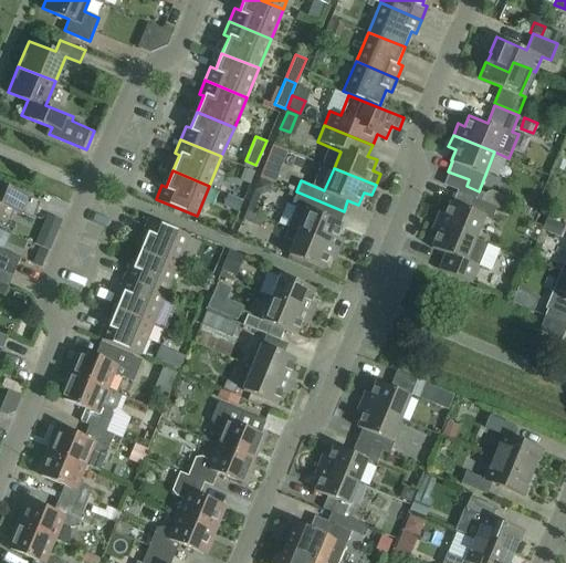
[(259,177),(248,208),(255,210),(262,194),(270,190),(273,181),(259,177)]
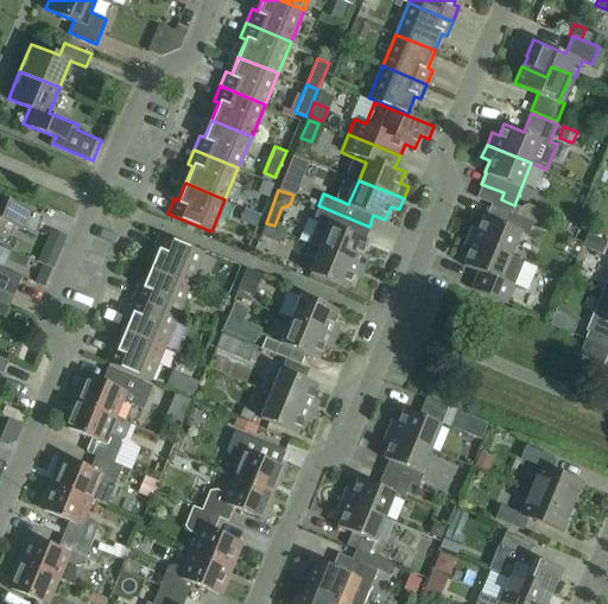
[(0,229),(1,226),(8,229),(11,223),(38,234),(43,221),(0,203),(0,229)]
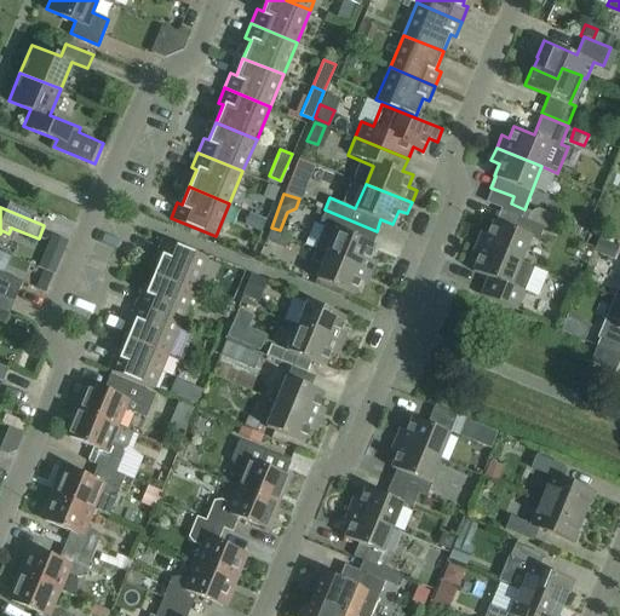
[(539,207),(530,212),(528,219),(544,225),(549,226),(554,213),(539,207)]
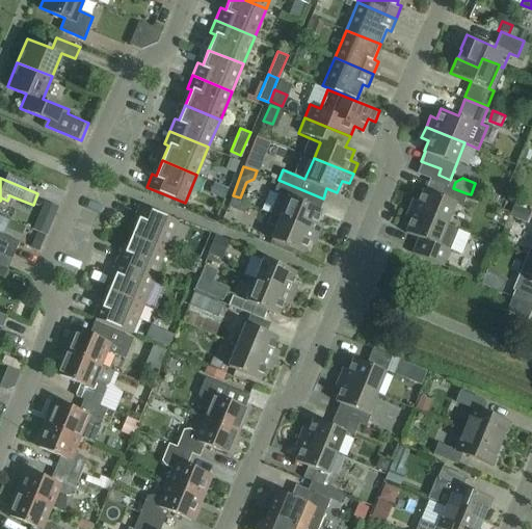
[(270,213),(320,234),(324,222),(317,219),(321,209),(319,208),(323,199),(278,180),(273,190),(280,192),(270,213)]
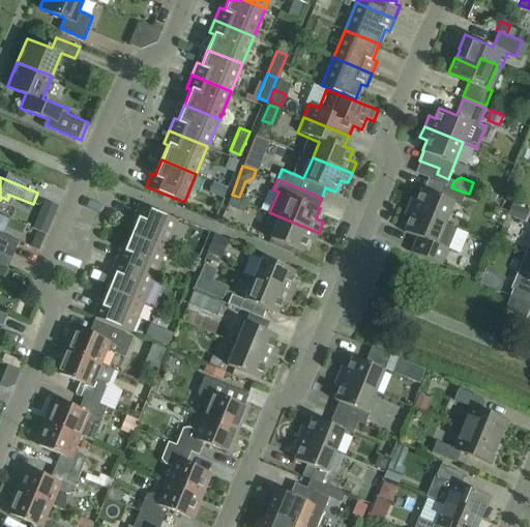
[(410,196),(406,206),(413,209),(445,223),(453,202),(460,204),(465,193),(451,187),(441,183),(437,194),(424,188),(421,187),(417,199),(410,196)]
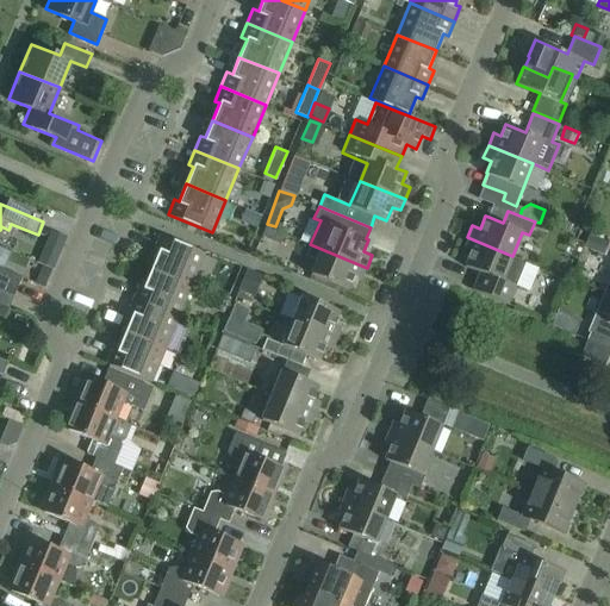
[(151,269),(191,285),(204,252),(160,233),(153,249),(159,251),(151,269)]
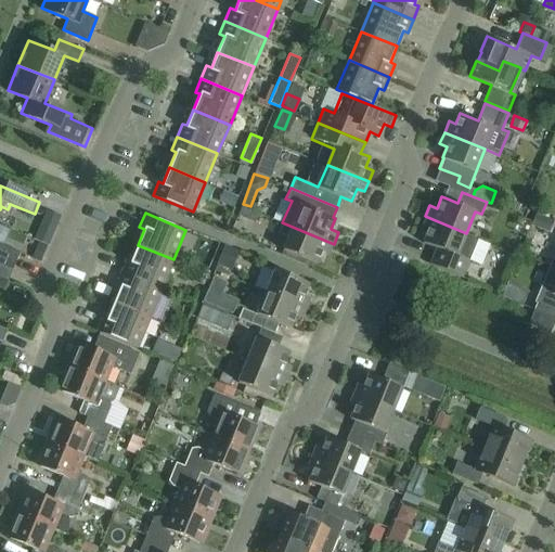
[(534,214),(531,221),(529,227),(540,231),(545,218),(534,214)]
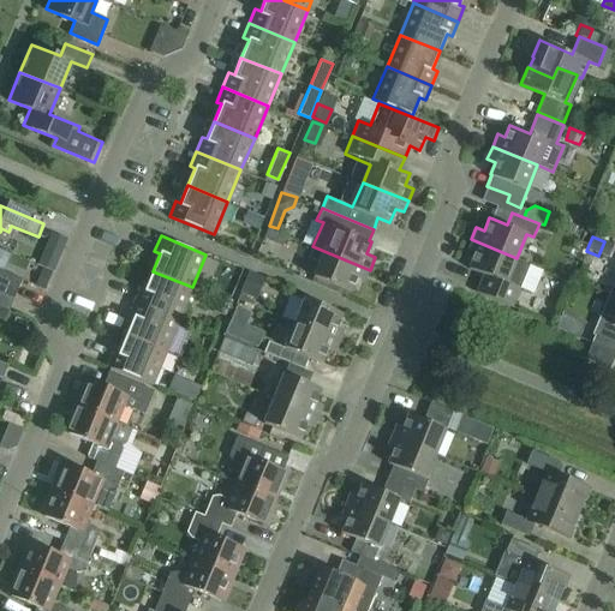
[(471,239),(466,252),(473,255),(469,267),(481,271),(473,287),(511,303),(527,263),(517,258),(479,243),(471,239)]
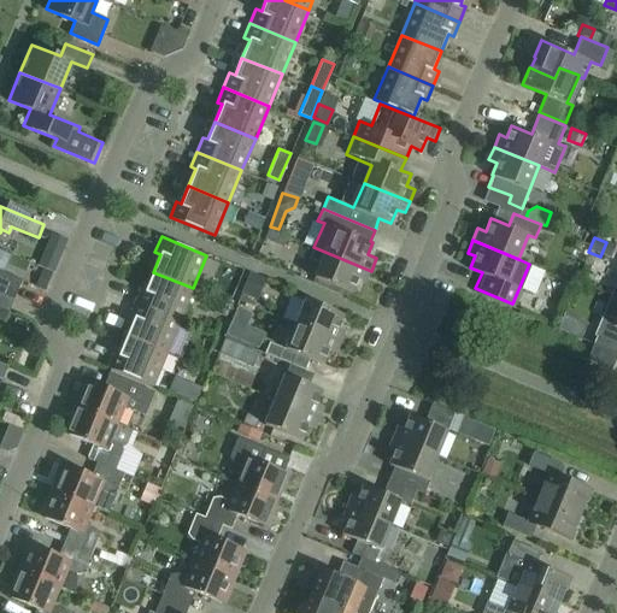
[(591,246),(579,240),(575,249),(587,254),(588,252),(591,246)]
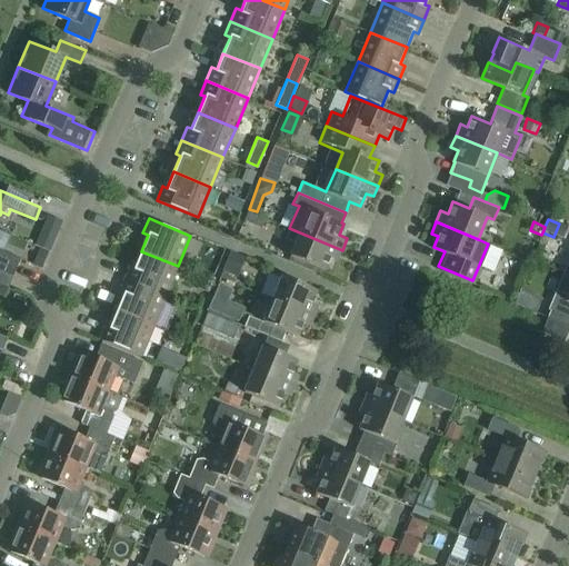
[(50,249),(56,235),(41,228),(36,244),(50,249)]
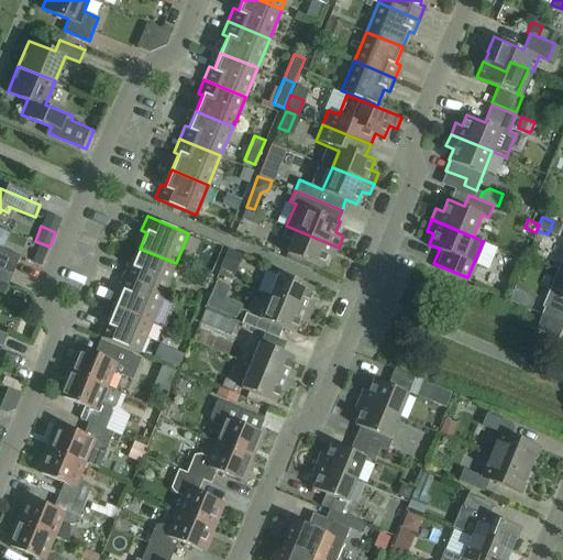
[(334,259),(339,248),(286,226),(283,234),(293,239),(287,252),(321,266),(326,255),(334,259)]
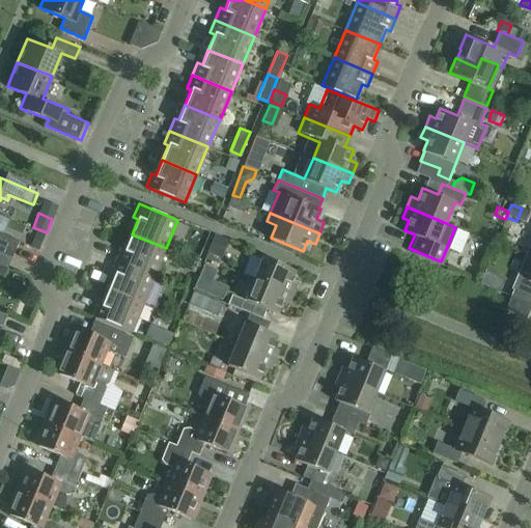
[(46,233),(37,229),(30,245),(39,248),(46,233)]
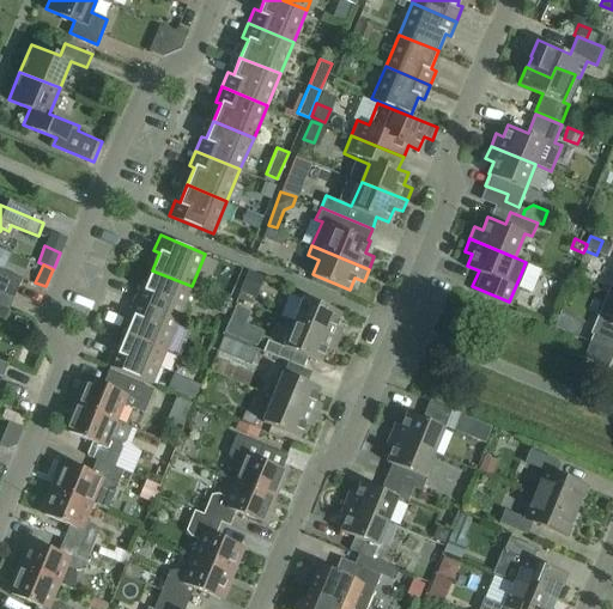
[(0,290),(13,296),(22,276),(0,267),(0,290)]
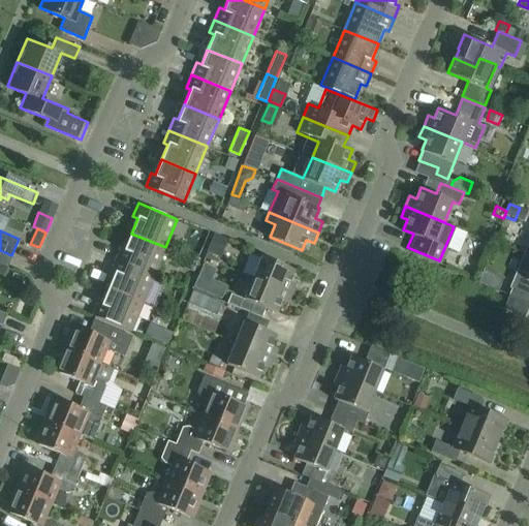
[(228,239),(214,233),(207,250),(221,256),(228,239)]
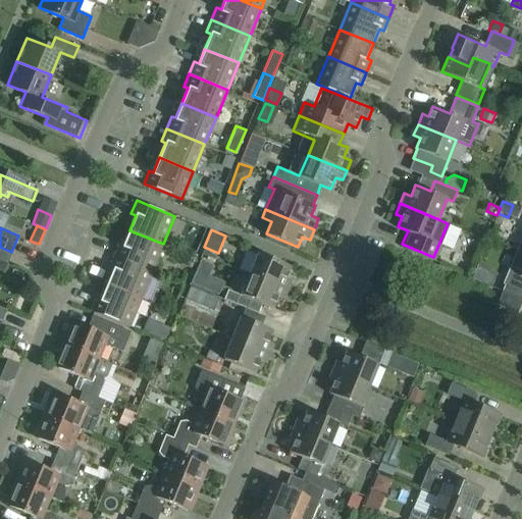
[(152,271),(163,244),(129,230),(123,245),(118,243),(113,255),(152,271)]
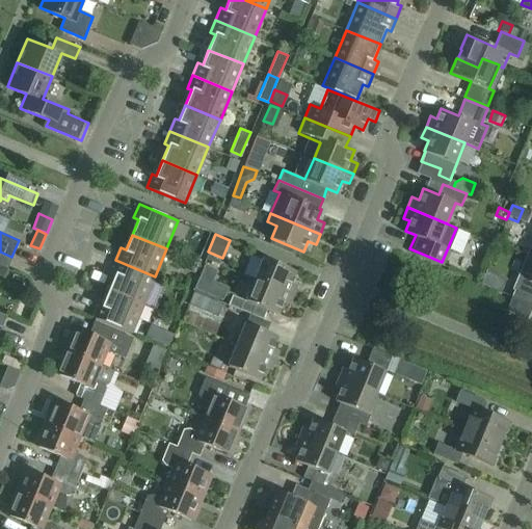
[(11,257),(0,252),(0,264),(7,268),(11,257)]
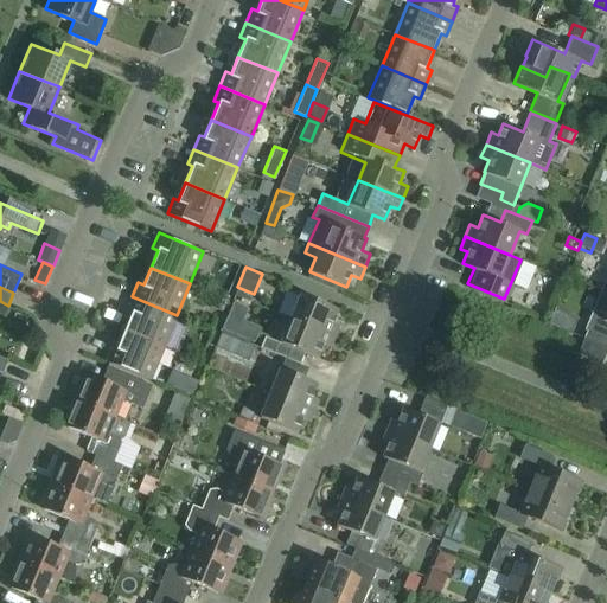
[(606,290),(601,289),(585,328),(606,338),(606,290)]
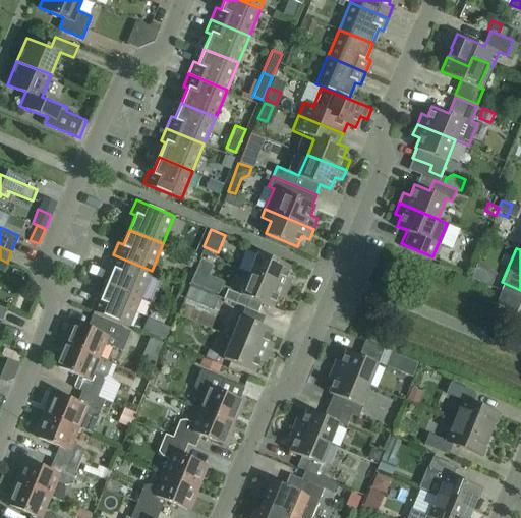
[(249,273),(281,286),(290,265),(258,251),(249,273)]
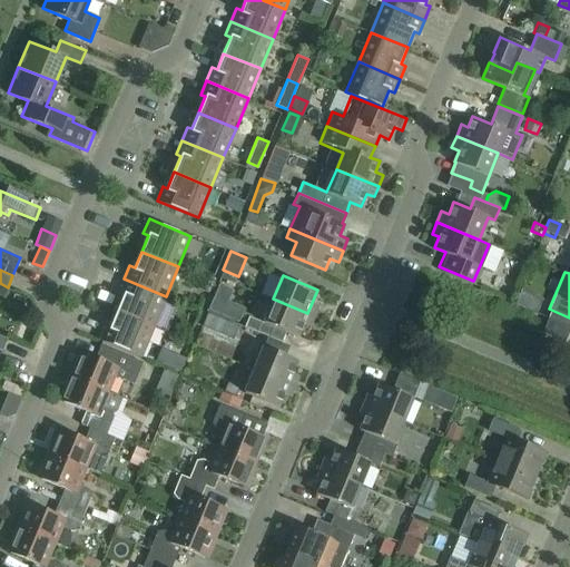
[(154,325),(166,296),(124,279),(118,292),(124,294),(117,311),(154,325)]
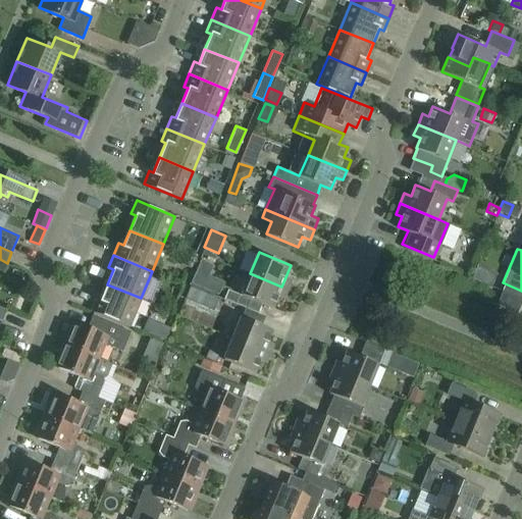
[(203,287),(209,274),(213,264),(201,259),(191,281),(203,287)]
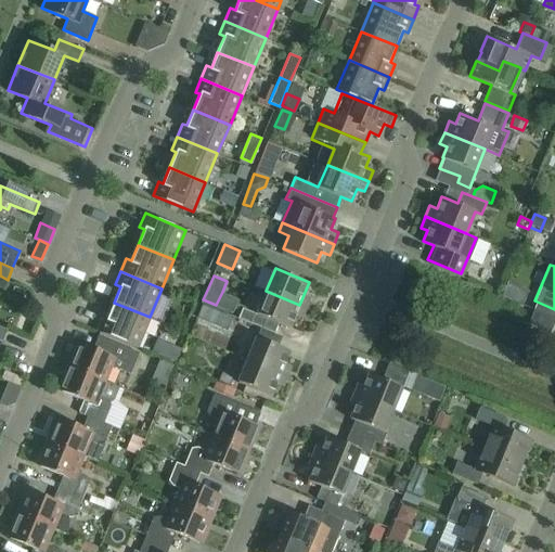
[(299,305),(266,291),(257,313),(291,326),(299,305)]
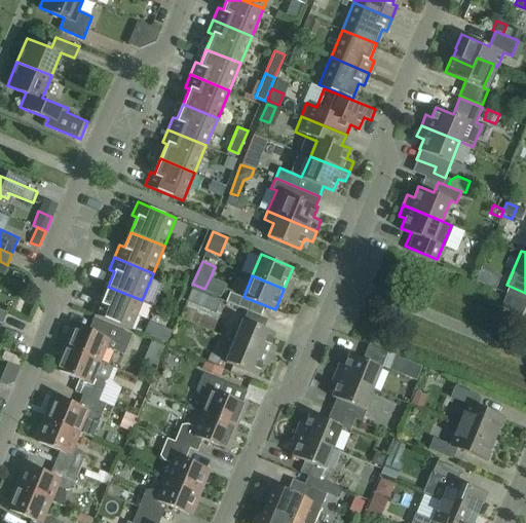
[(130,329),(142,300),(108,287),(102,301),(97,299),(91,312),(130,329)]
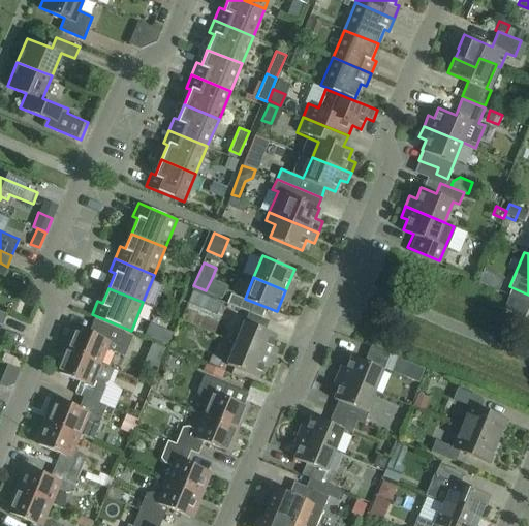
[(528,301),(508,294),(503,307),(524,316),(528,304),(528,301)]
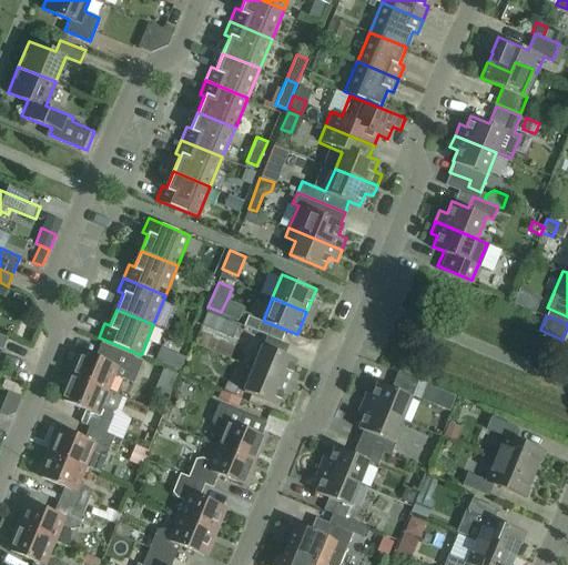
[(253,329),(243,324),(241,323),(235,336),(247,341),(253,329)]
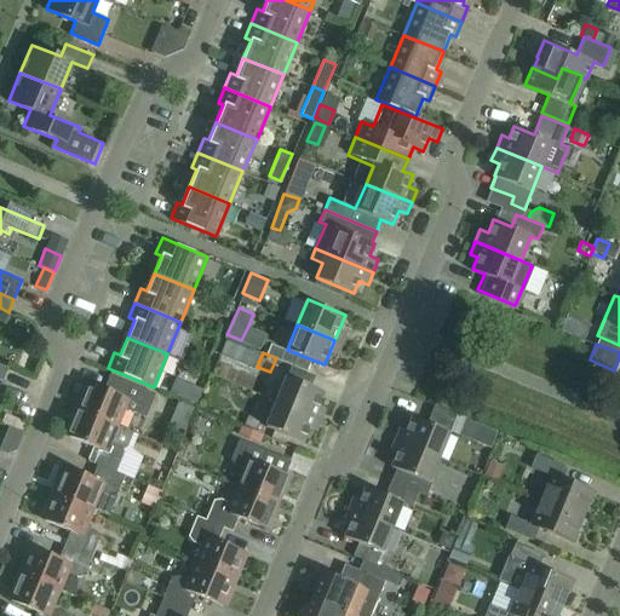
[(276,401),(314,416),(323,391),(310,386),(314,376),(290,367),(276,401)]
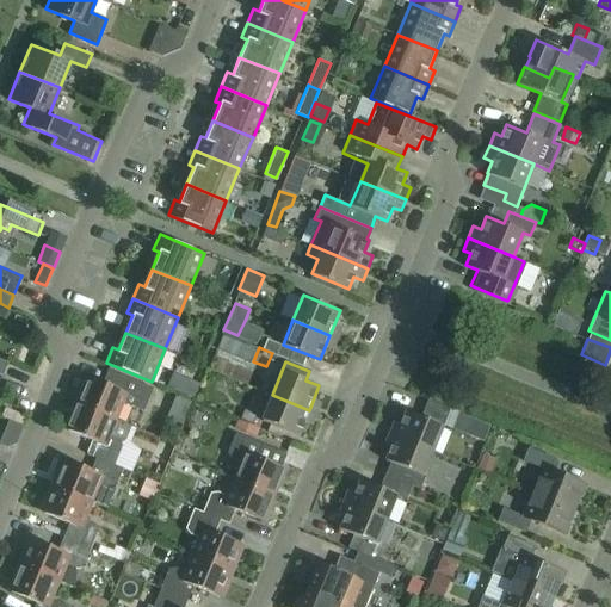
[(82,394),(79,403),(116,417),(123,401),(143,409),(153,386),(107,369),(102,382),(90,377),(84,379),(80,389),(82,394)]
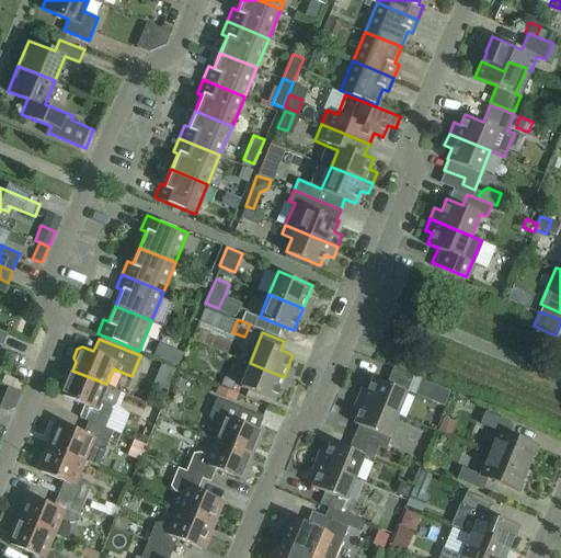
[(171,345),(165,360),(178,364),(183,351),(171,345)]
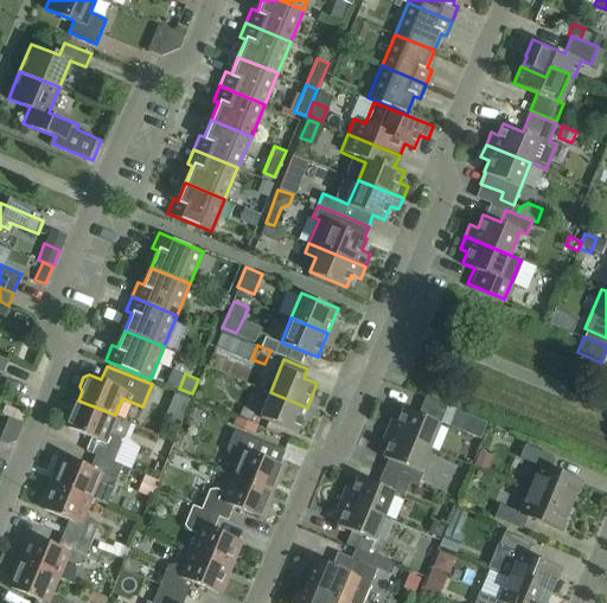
[(165,414),(180,419),(189,397),(174,391),(165,414)]
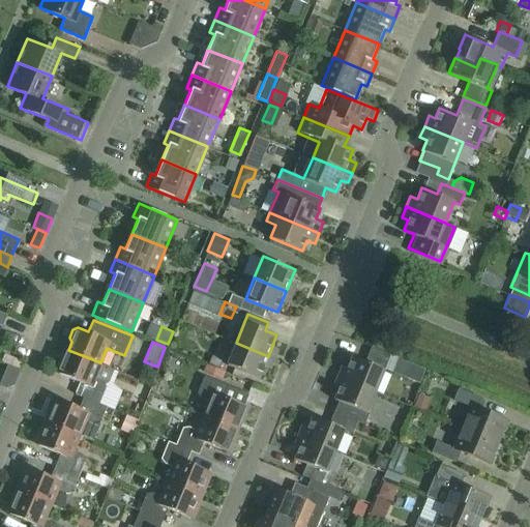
[(268,356),(236,343),(227,363),(259,377),(268,356)]
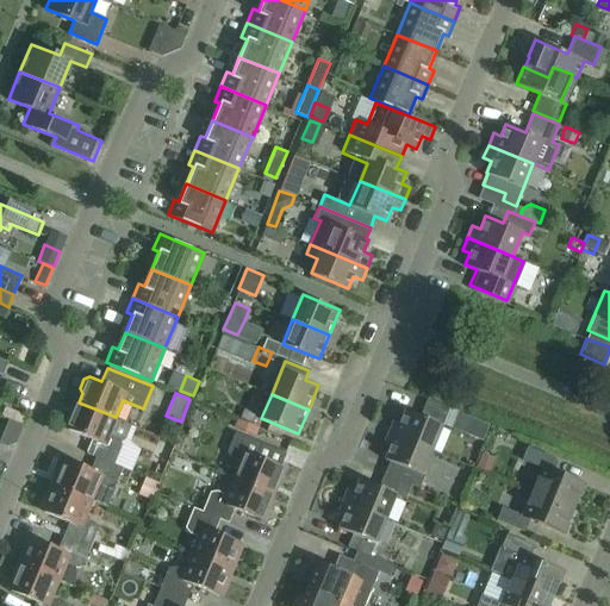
[(392,418),(386,430),(431,449),(442,425),(437,423),(444,406),(423,398),(416,414),(405,410),(400,420),(392,418)]
